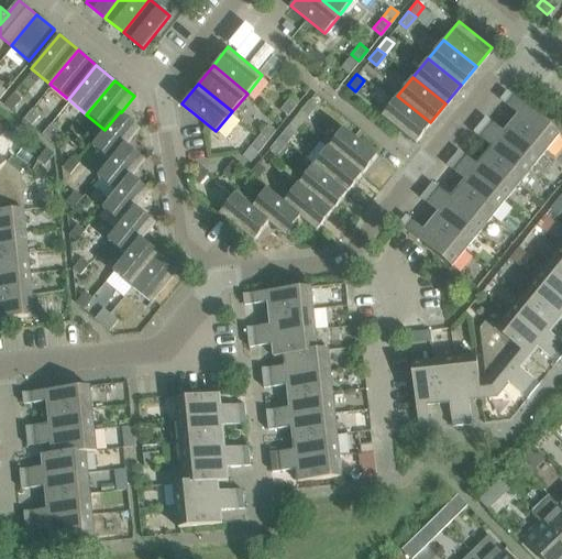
[(560,131),(506,88),(499,97),(518,112),(511,121),(546,149),(560,131)]
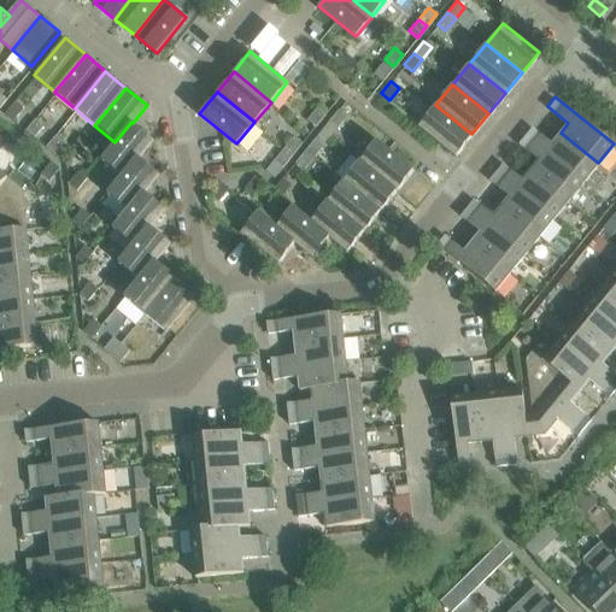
[(12,118),(23,106),(15,99),(4,112),(12,118)]
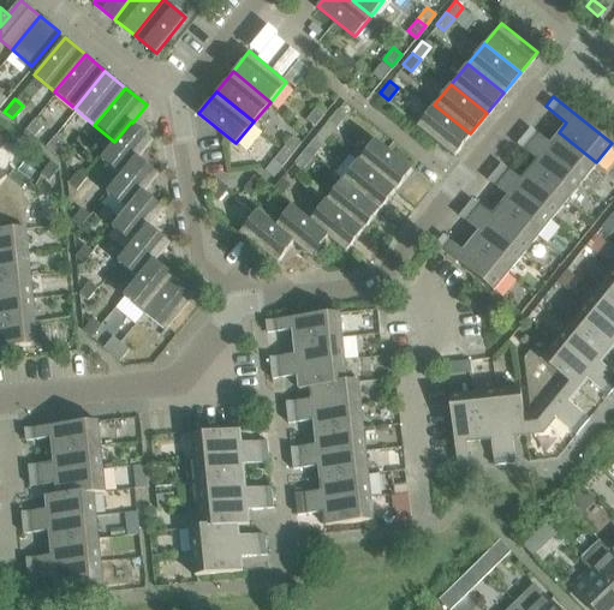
[(315,124),(325,112),(316,105),(307,118),(315,124)]
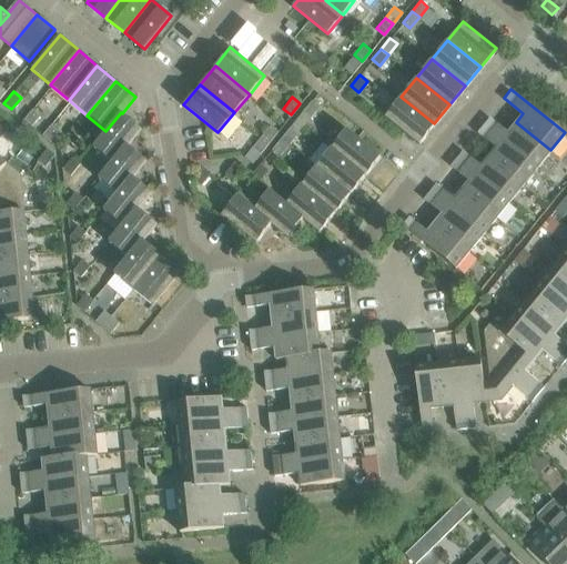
[(434,123),(401,97),(385,114),(418,142),(434,123)]
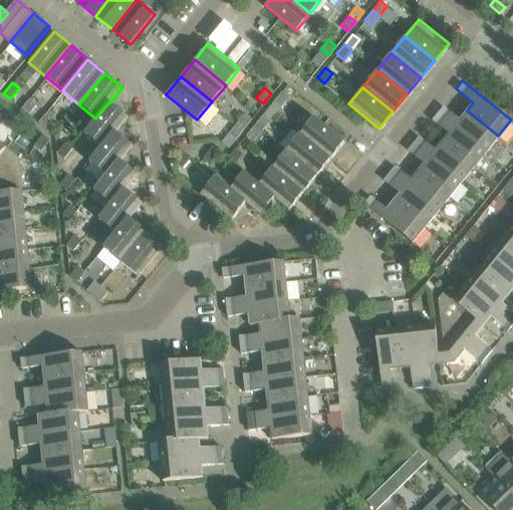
[(280,104),(288,94),(282,89),(273,99),(280,104)]
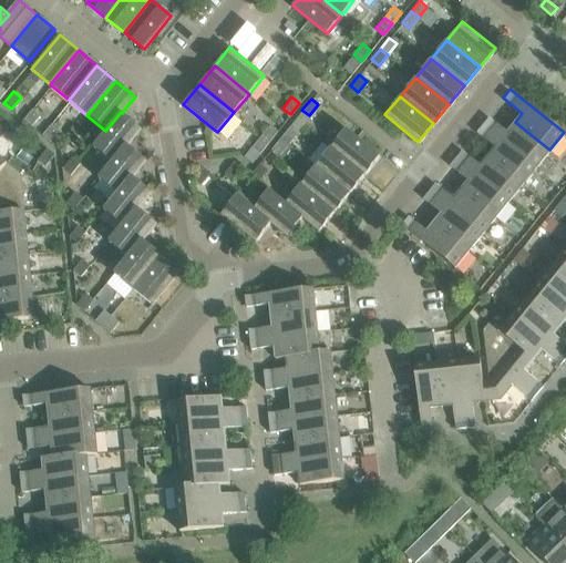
[(31,124),(40,113),(32,106),(22,119),(31,124)]
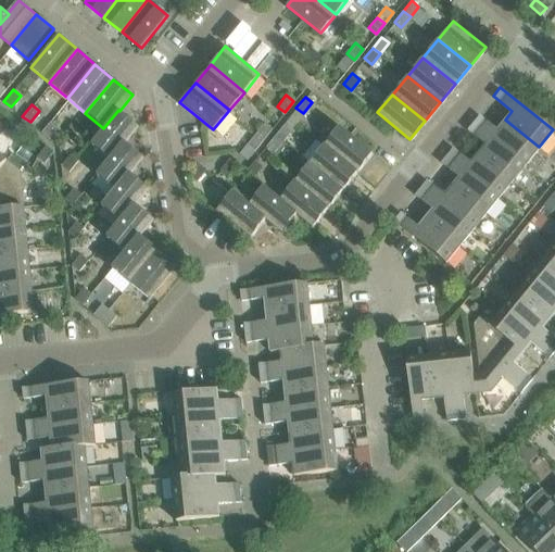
[(138,126),(120,111),(118,110),(103,128),(90,143),(108,159),(109,160),(124,141),(124,142),(138,126)]
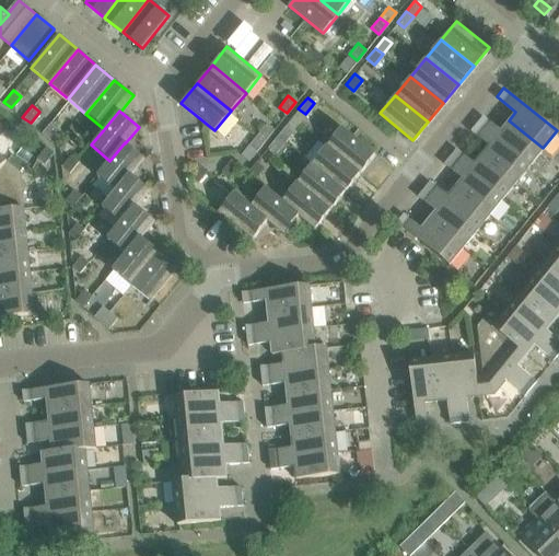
[(543,148),(509,120),(501,128),(482,114),(477,122),(530,164),(543,148)]
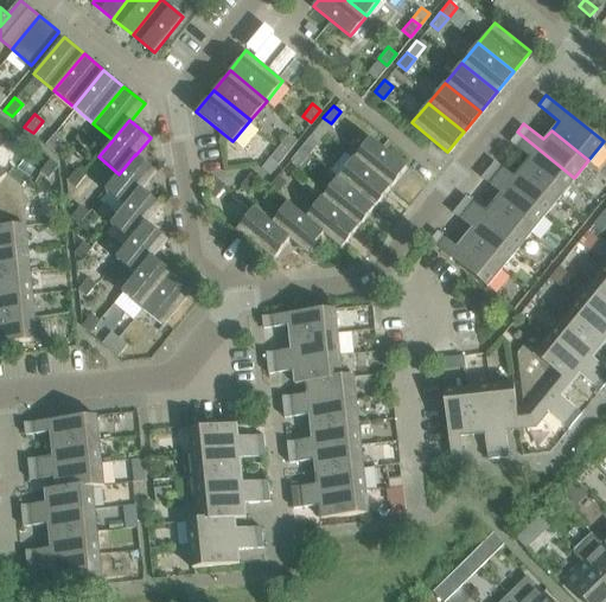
[(52,149),(63,138),(55,130),(44,142),(52,149)]
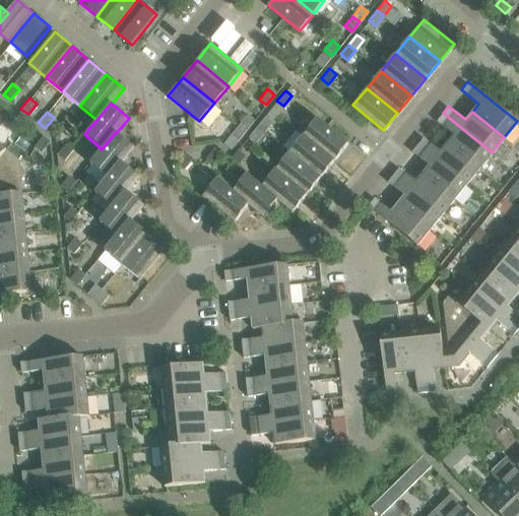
[(492,152),(443,113),(437,120),(454,133),(447,141),(478,168),(492,152)]
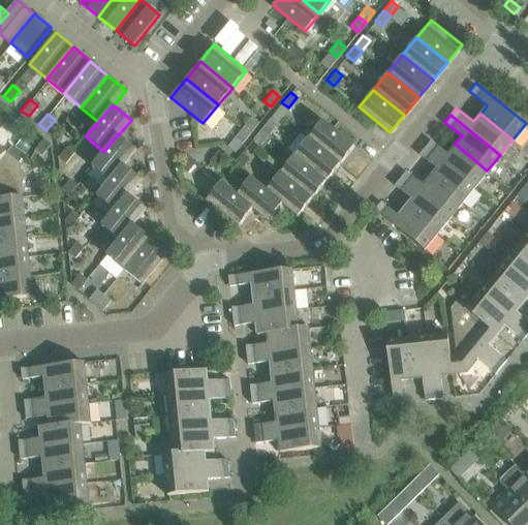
[(250,131),(258,121),(252,116),(243,125),(250,131)]
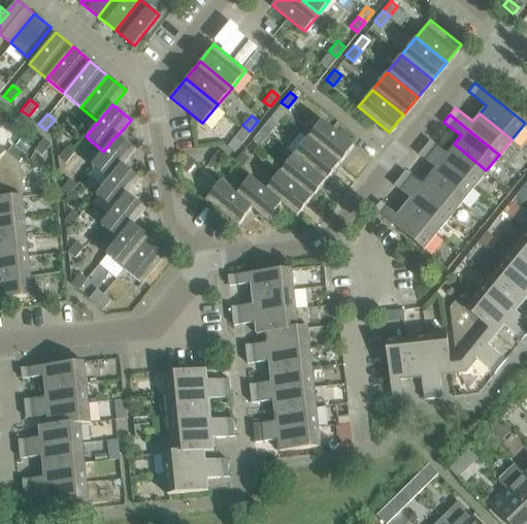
[(268,132),(276,122),(269,117),(262,126),(268,132)]
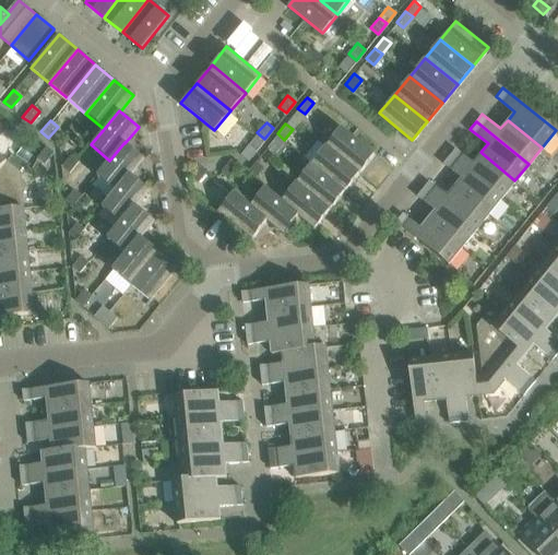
[(375,154),(342,127),(327,144),(359,172),(375,154)]
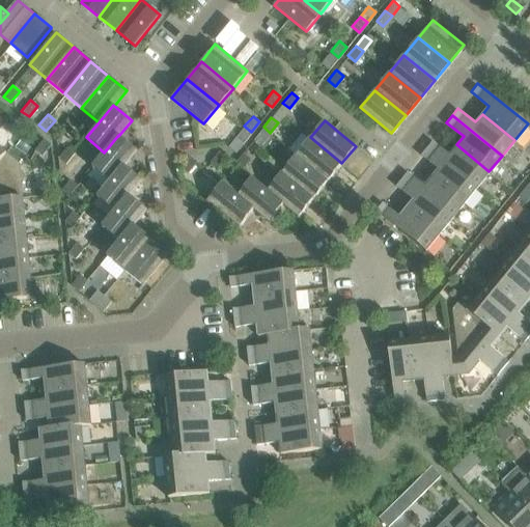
[(243,142),(251,132),(244,126),(235,136),(243,142)]
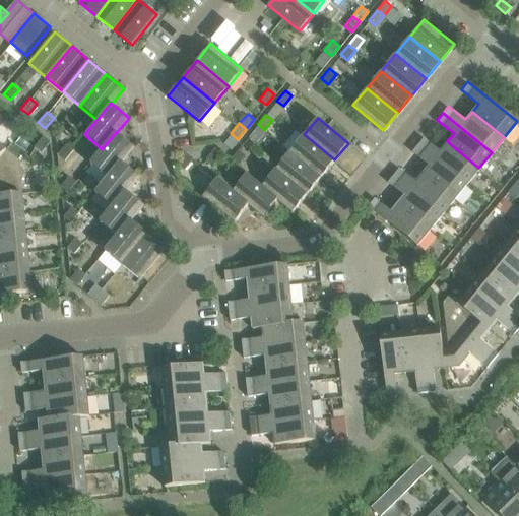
[(256,140),(264,130),(258,124),(249,134),(256,140)]
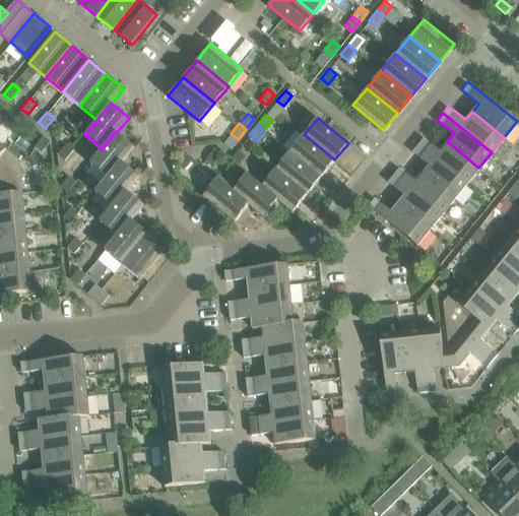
[(133,147),(116,133),(116,132),(102,149),(101,148),(91,160),(89,164),(106,178),(107,178),(121,162),(133,147)]
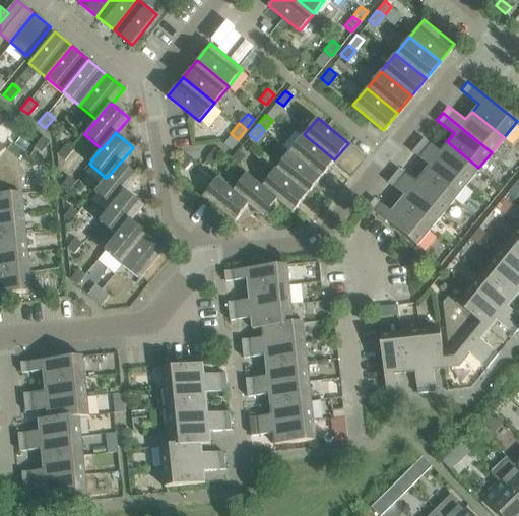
[(42,149),(50,139),(43,134),(34,144),(42,149)]
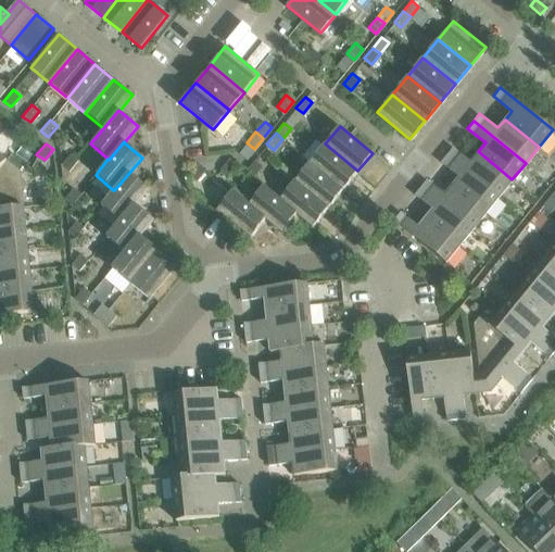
[(357,171),(325,143),(311,161),(343,188),(357,171)]
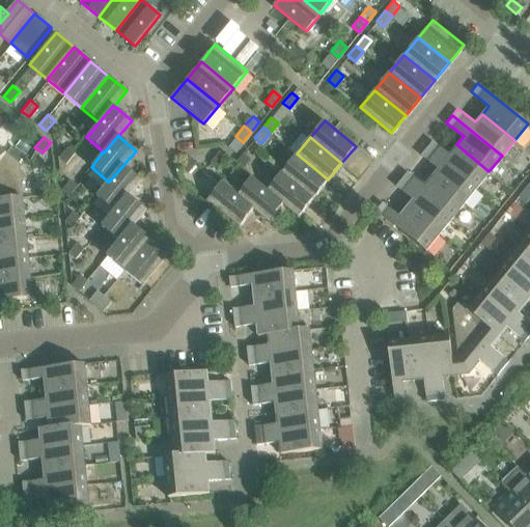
[(489,171),(456,144),(450,153),(433,139),(426,146),(476,187),(489,171)]
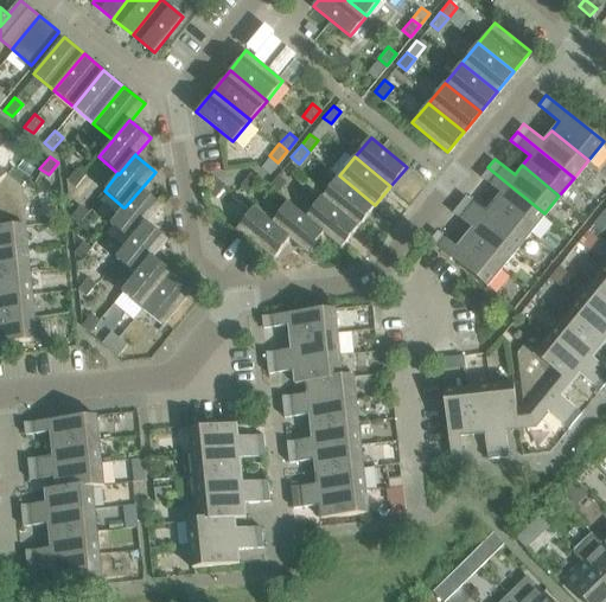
[(75,186),(84,173),(76,167),(67,179),(75,186)]
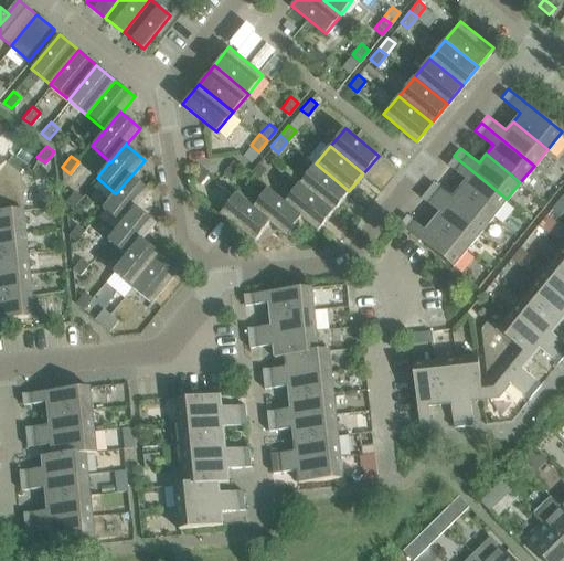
[(507,199),(454,156),(448,162),(467,178),(459,187),(493,214),(507,199)]
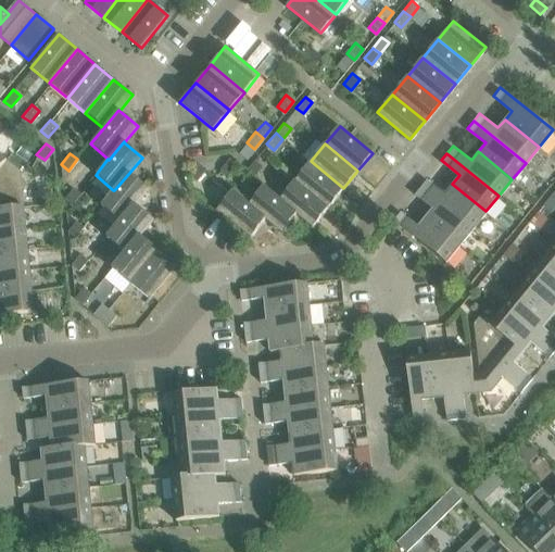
[(228,173),(237,162),(229,157),(221,167),(228,173)]
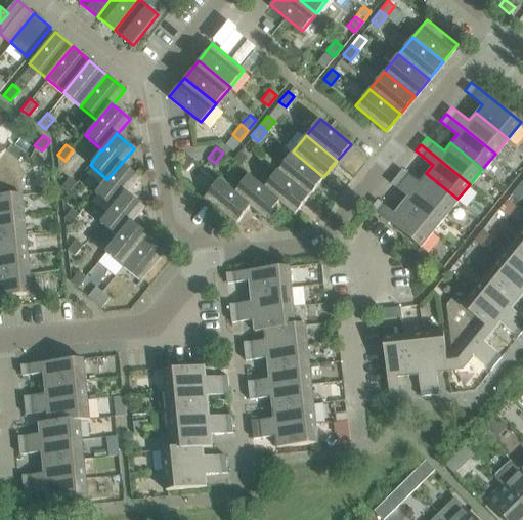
[(0,195),(22,192),(18,159),(5,148),(0,155),(0,195)]
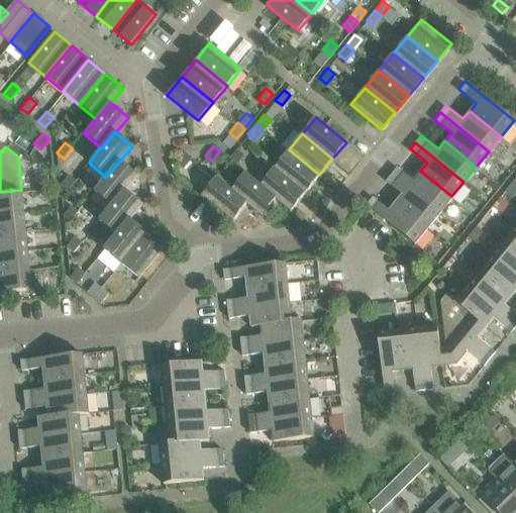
[(235,163),(243,152),(236,147),(228,157),(235,163)]
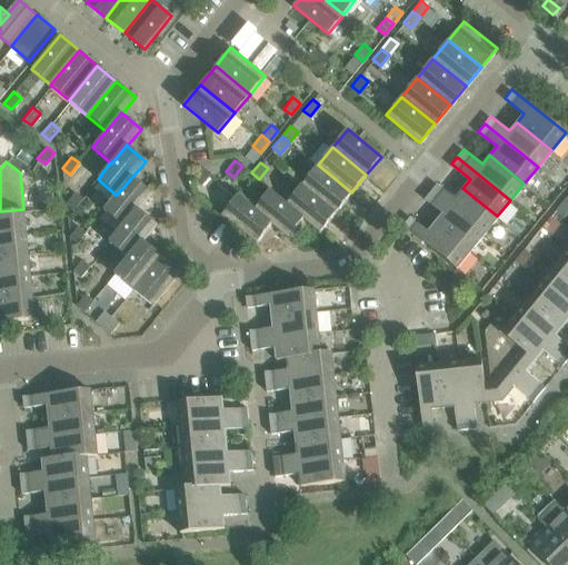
[(351,192),(318,165),(302,184),(337,210),(351,192)]
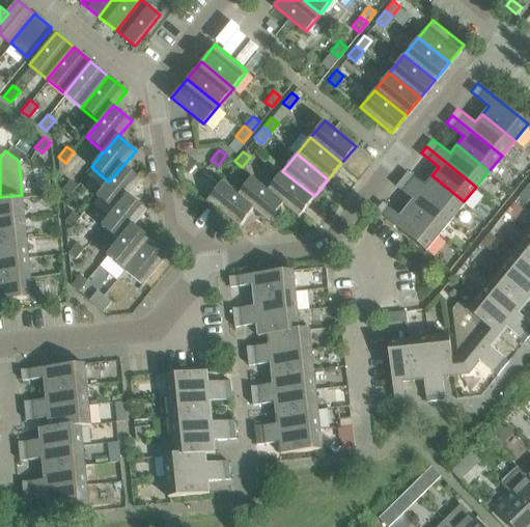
[(188,170),(197,161),(190,155),(182,164),(188,170)]
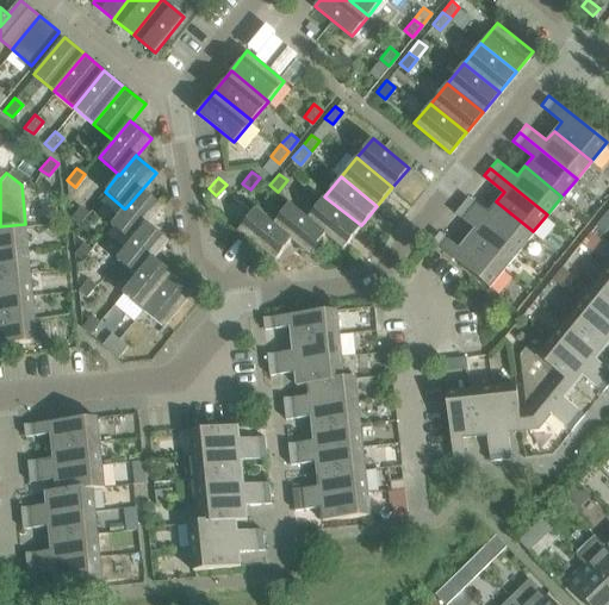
[(162,206),(142,189),(125,209),(124,209),(110,225),(131,242),(131,243),(147,223),(148,224),(162,206)]
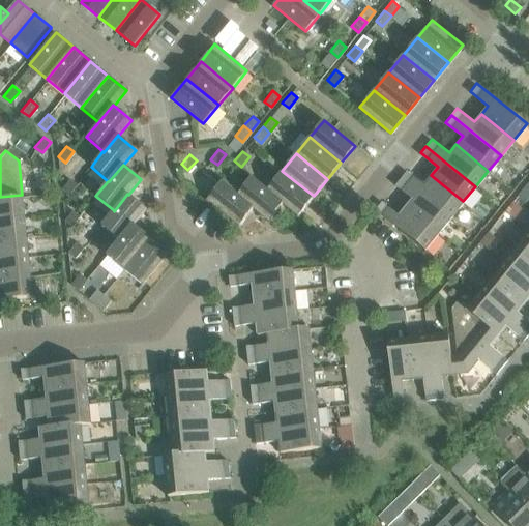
[(463,201),(431,175),(424,183),(407,170),(401,176),(450,216),(463,201)]
